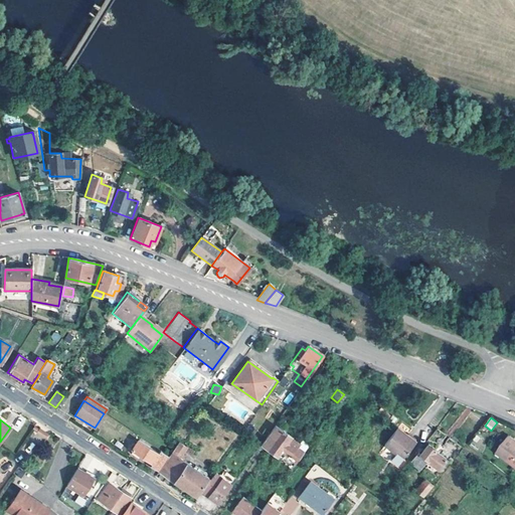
[(290,438),(273,425),(260,445),(276,457),(279,452),(295,463),(303,453),(296,448),(287,442),(290,438)]
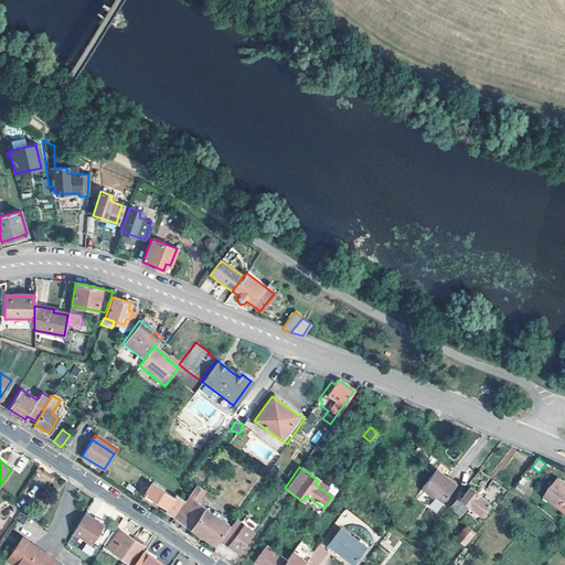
[(456,486),(436,470),(420,490),(434,499),(428,507),(435,512),(456,486)]
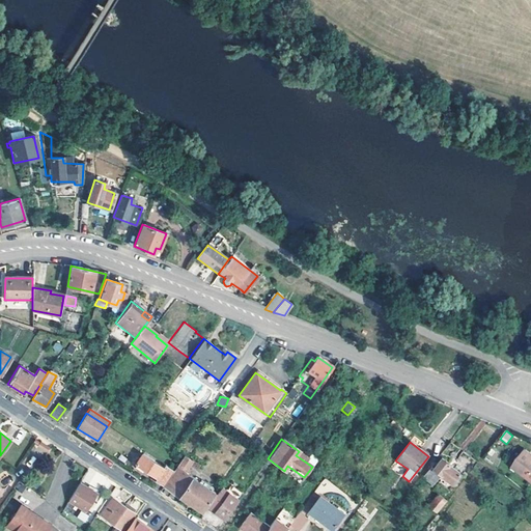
[(530,453),(524,448),(510,465),(530,482),(530,453)]
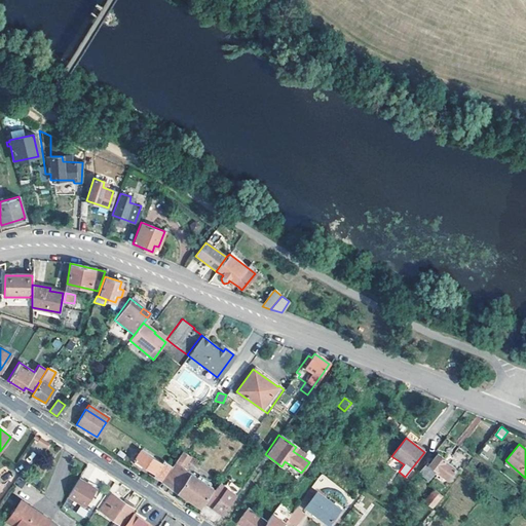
[(480,454),(488,459),(494,449),(486,445),(480,454)]
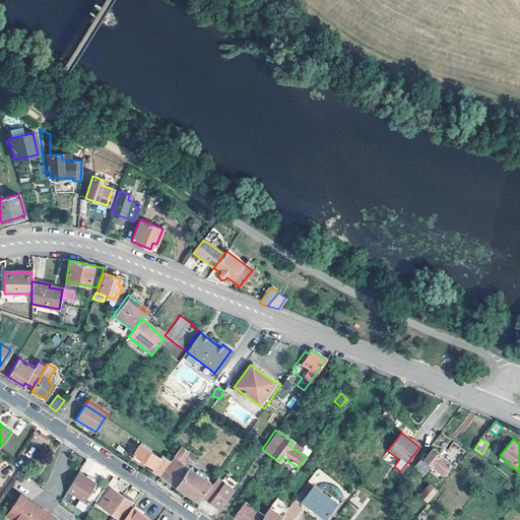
[(301,448),(293,442),(289,446),(299,452),(301,448)]
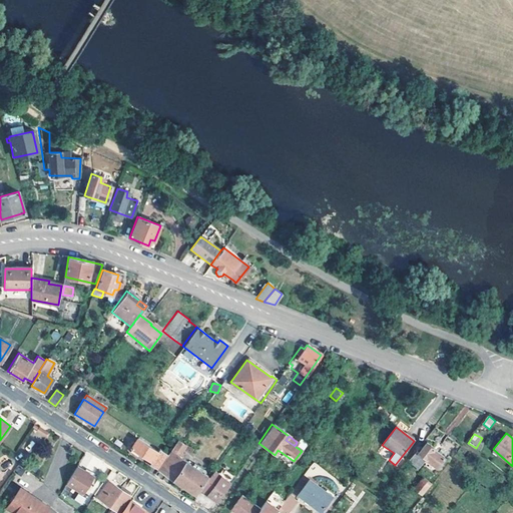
[(149,464),(157,469),(166,454),(158,449),(157,452),(136,439),(130,448),(151,461),(149,464)]
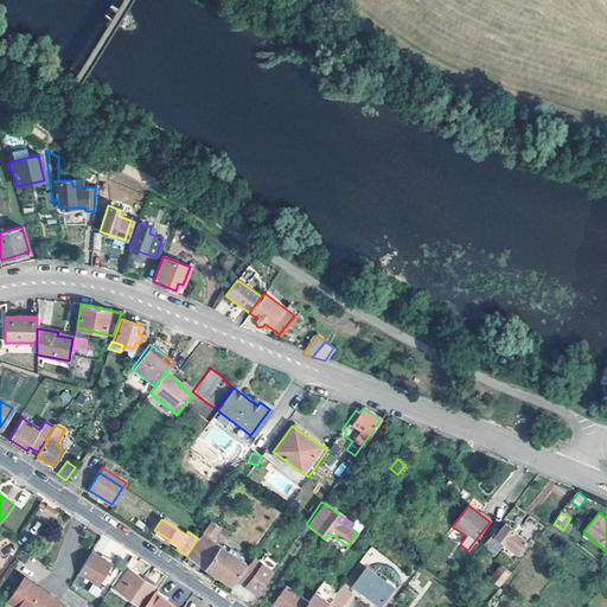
[(209,521),(197,537),(186,555),(185,556),(229,583),(243,562),(227,551),(209,540),(215,531),(223,537),(225,532),(209,521)]
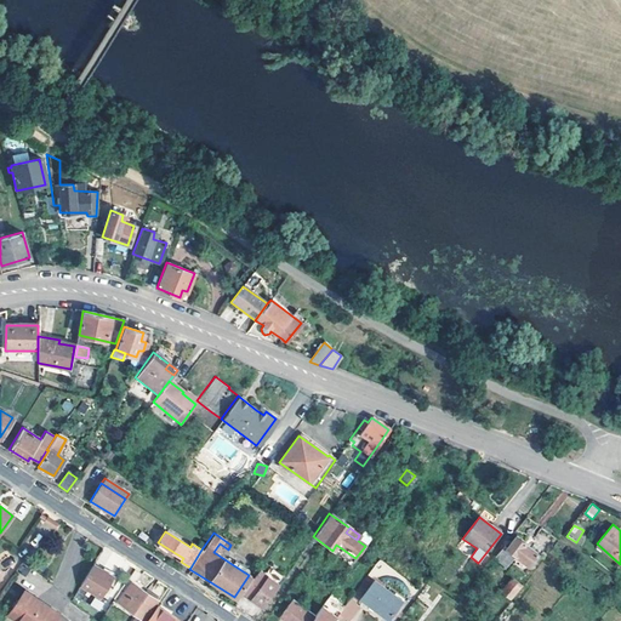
[(524,541),(517,536),(507,550),(528,564),(536,552),(524,543),(524,541)]
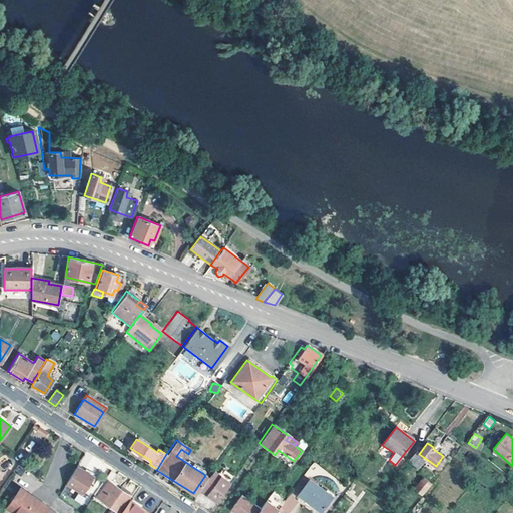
[(204,470),(193,463),(191,466),(205,475),(204,470)]
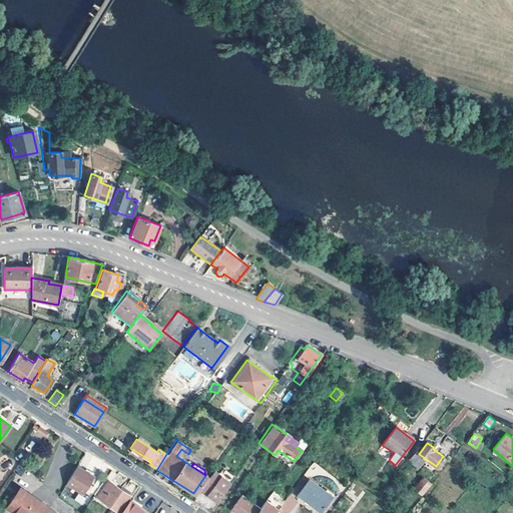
[(92,476),(75,466),(64,484),(81,495),(92,476)]
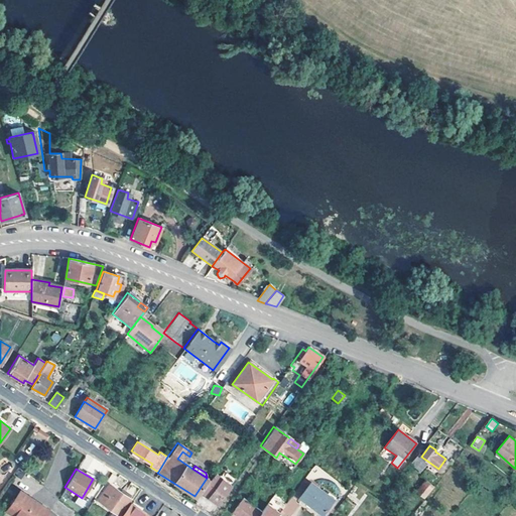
[(217,505),(231,486),(214,473),(213,475),(203,490),(210,495),(208,498),(217,505)]
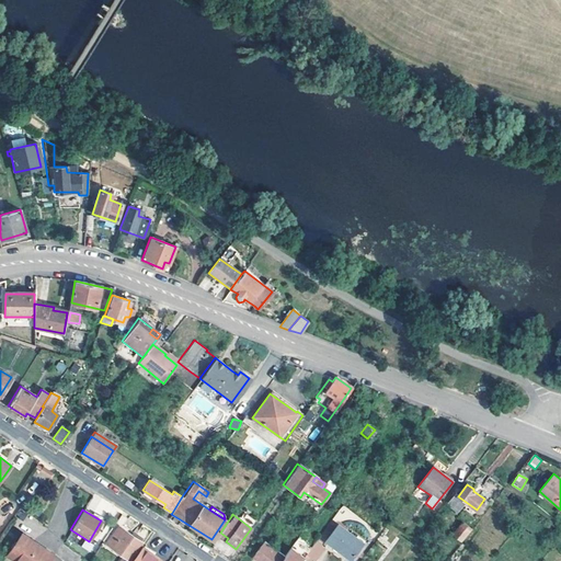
[(127,519),(121,515),(112,527),(115,530),(105,545),(122,557),(127,560),(140,542),(121,528),(127,519)]
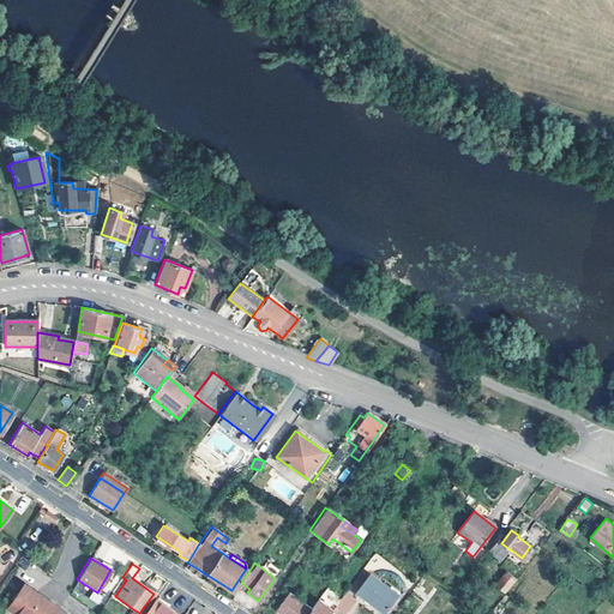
[(513,578),(505,571),(498,579),(495,577),(493,581),(494,582),(493,584),(501,591),(513,578)]
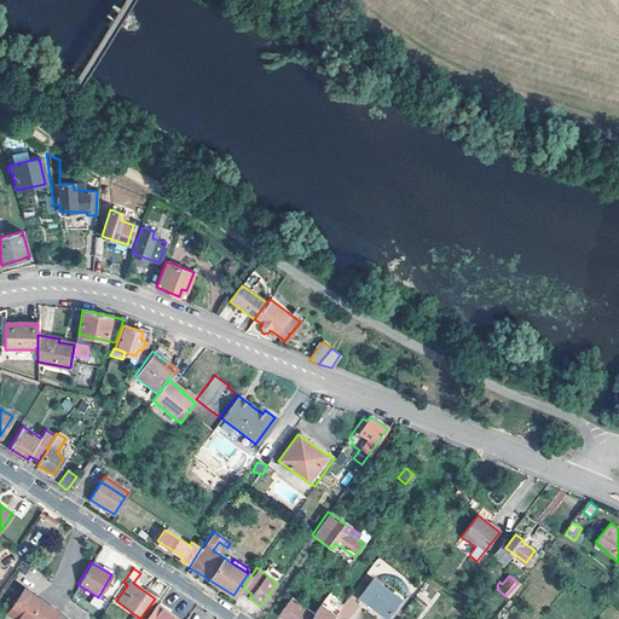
[(371,579),(359,596),(388,618),(398,603),(380,589),(381,586),(371,579)]
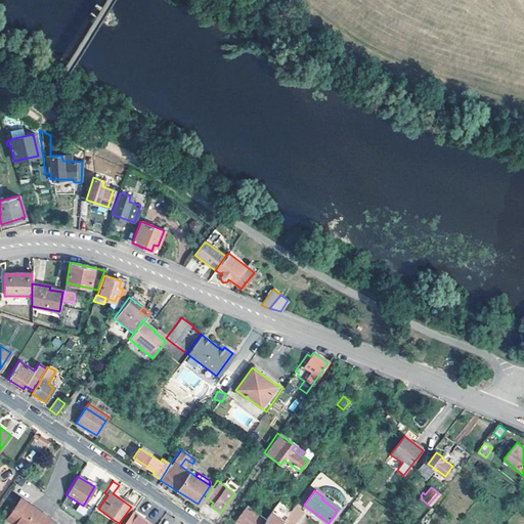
[(213,503),(206,497),(204,500),(211,506),(213,503)]
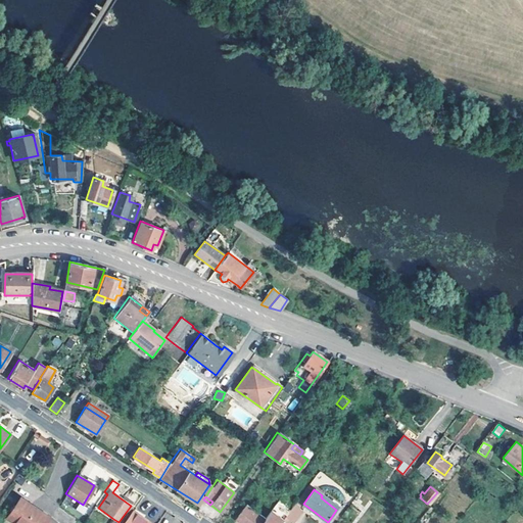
[(34,508),(18,497),(17,500),(32,510),(34,508)]
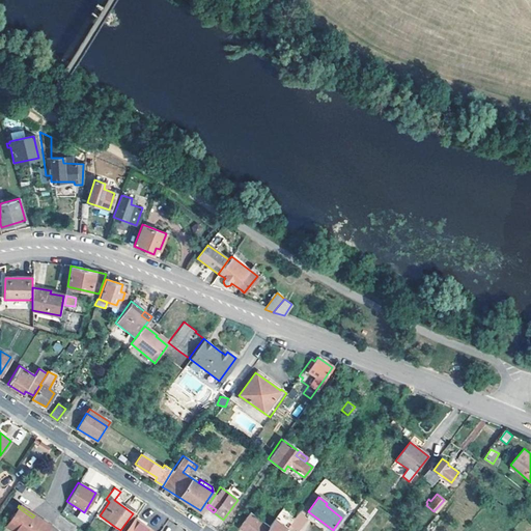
[(32,518),(18,507),(5,526),(12,530),(46,530),(49,526),(34,515),(32,518)]
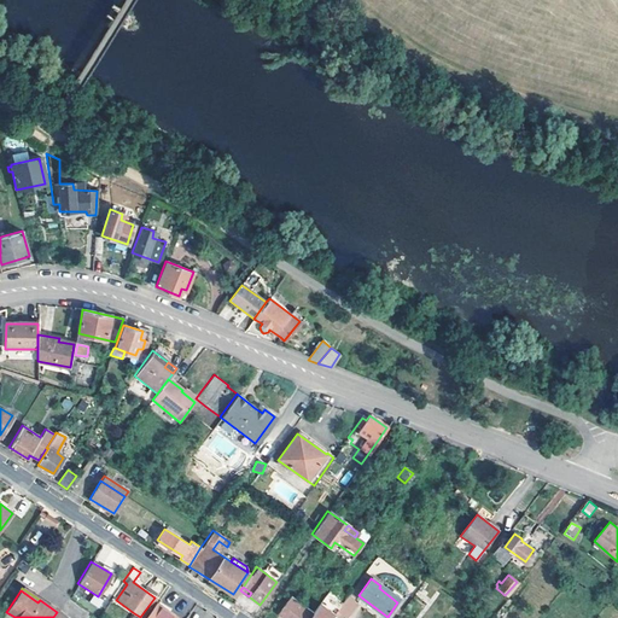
[(89,604),(100,607),(104,599),(93,595),(89,604)]
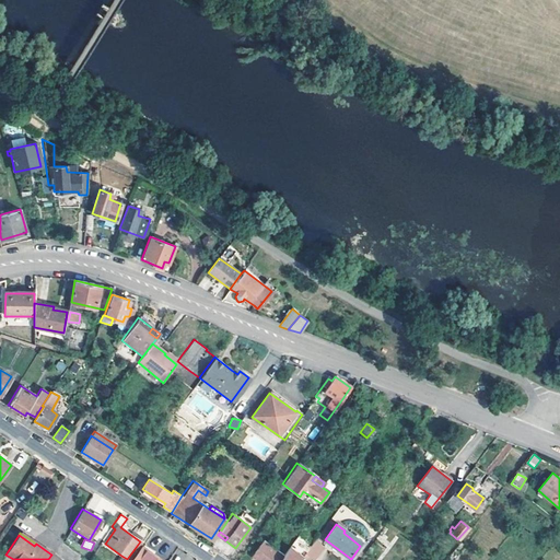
[(300,559),(301,559),(308,549),(294,539),(282,555),(261,540),(251,556),(255,559),(300,559)]
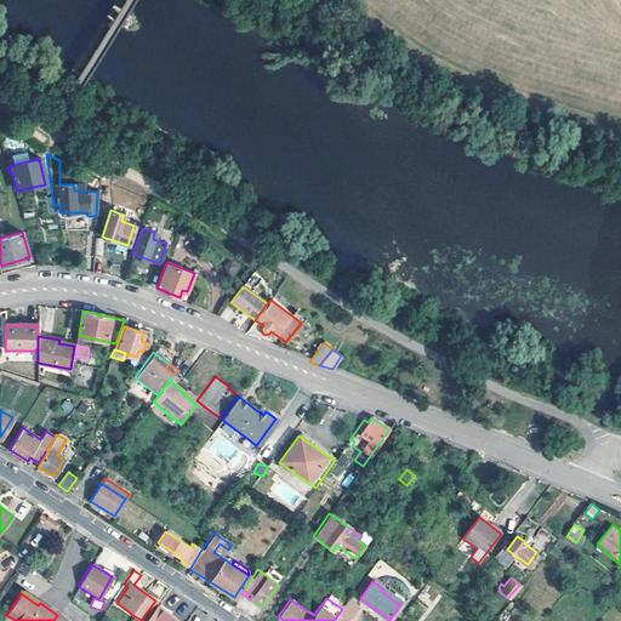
[(176,620),(175,620),(157,607),(146,620),(176,620)]
